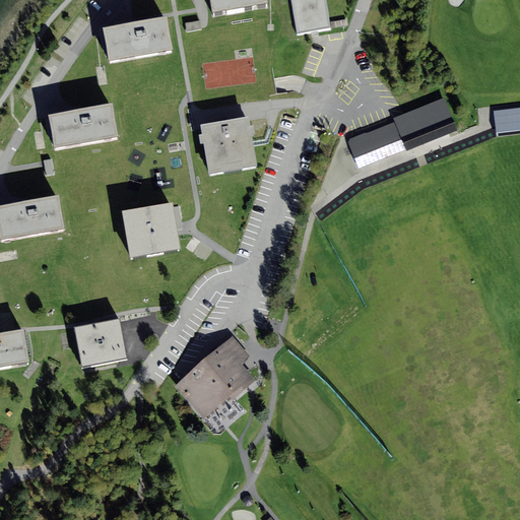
[(210,0),(212,12),(268,3),(267,0),(210,0)]
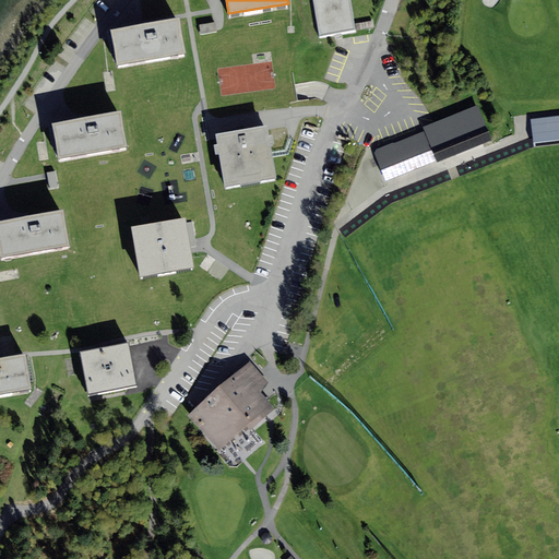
[(356,33),(351,0),(313,0),(320,39),(356,33)]
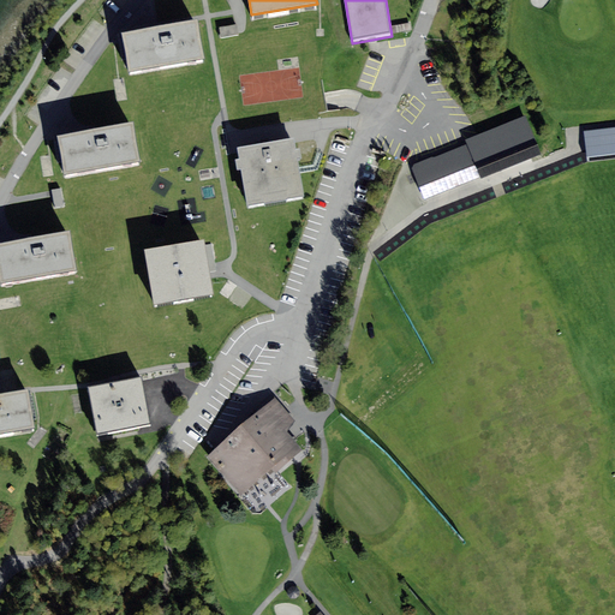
[(129,71),(204,59),(198,19),(123,33),(129,71)]
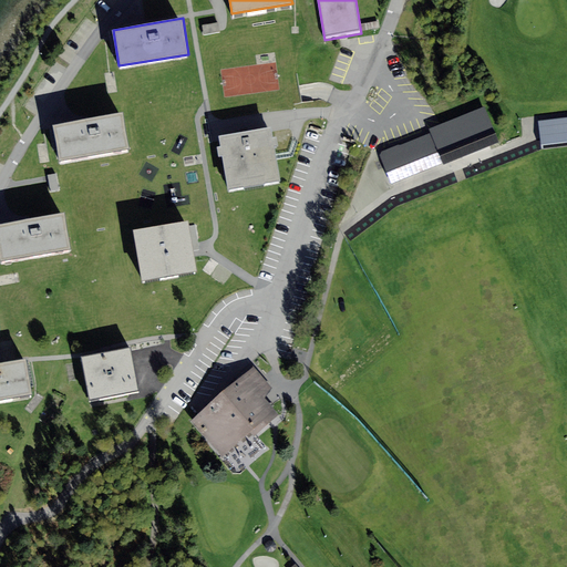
[(218,22),(203,26),(204,34),(220,32),(218,22)]
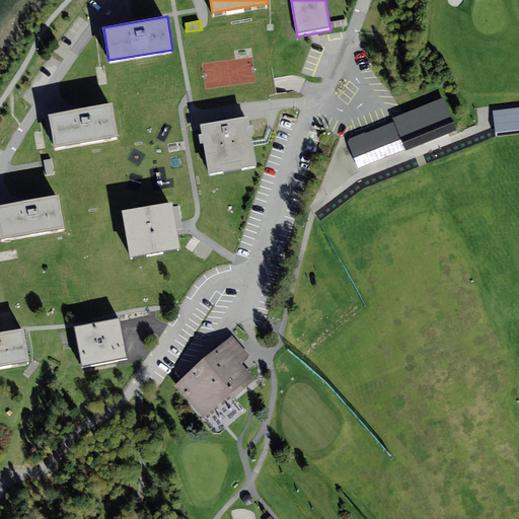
[(55,147),(119,136),(113,103),(49,115),(55,147)]
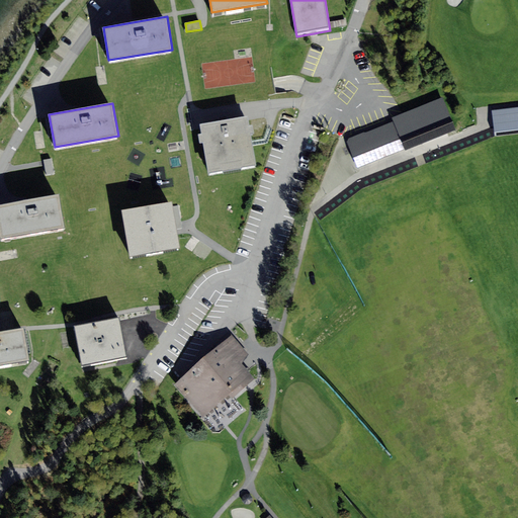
[(517,107),(492,111),(495,137),(517,133),(517,107)]
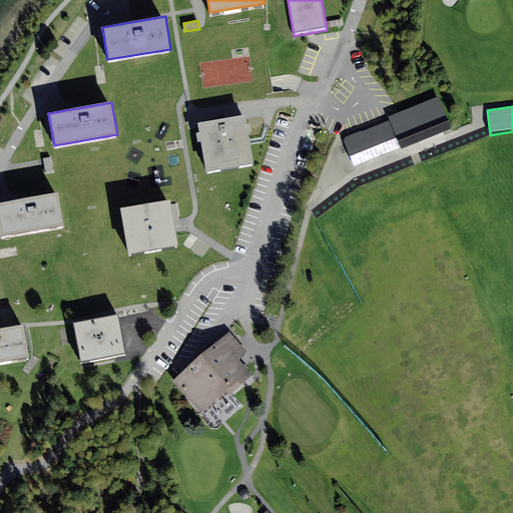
[(206,172),(253,164),(244,115),(198,123),(206,172)]
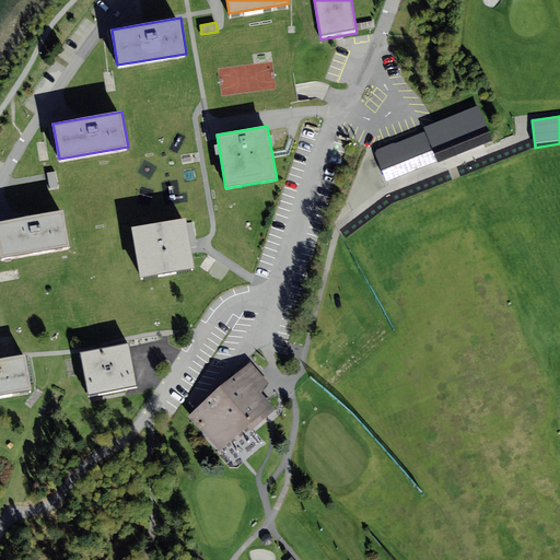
[(387,182),(441,161),(429,130),(375,151),(387,182)]
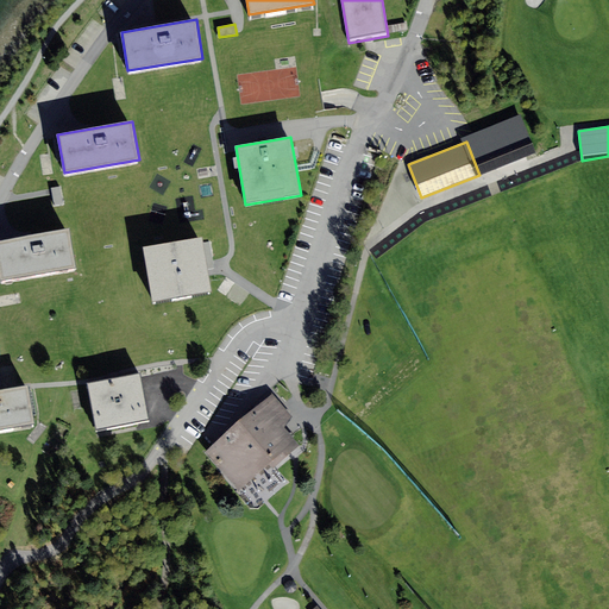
[(0,270),(1,281),(76,268),(69,230),(0,242),(0,270)]
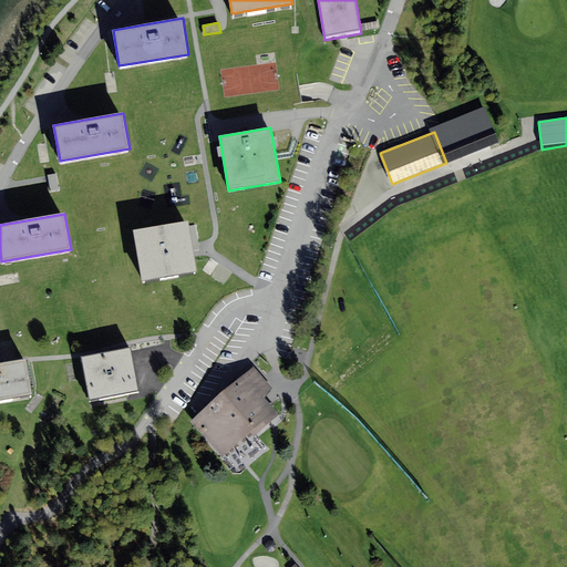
[(142,281),(196,271),(188,222),(133,230),(142,281)]
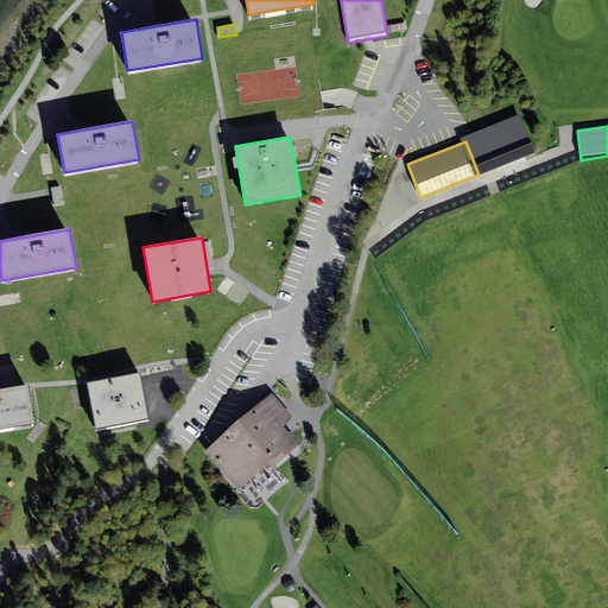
[(96,429),(150,419),(140,373),(88,384),(96,429)]
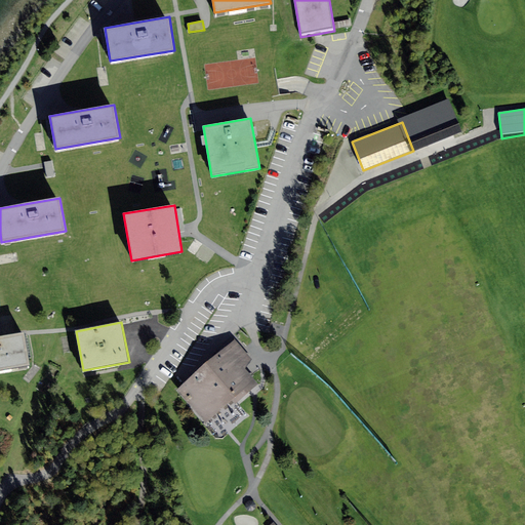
[(0,370),(30,366),(25,332),(0,336),(0,370)]
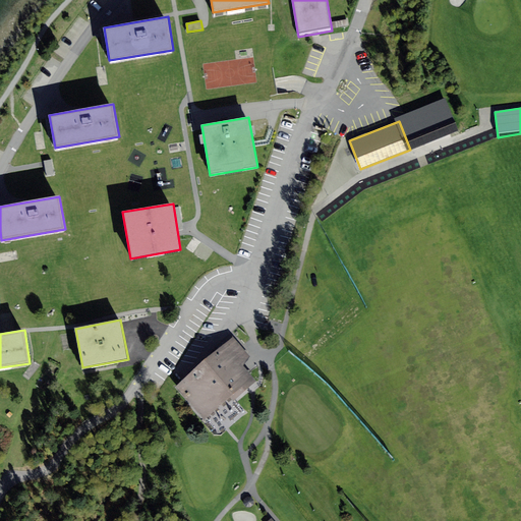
[(230,397),(234,402),(256,382),(245,368),(242,365),(251,358),(243,349),(232,337),(175,388),(205,420),(230,397)]
